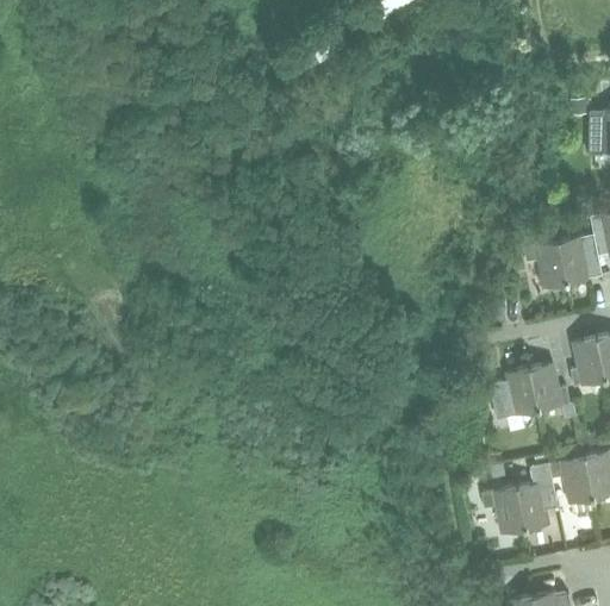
[(367,0),(375,13),(399,0),(367,0)]
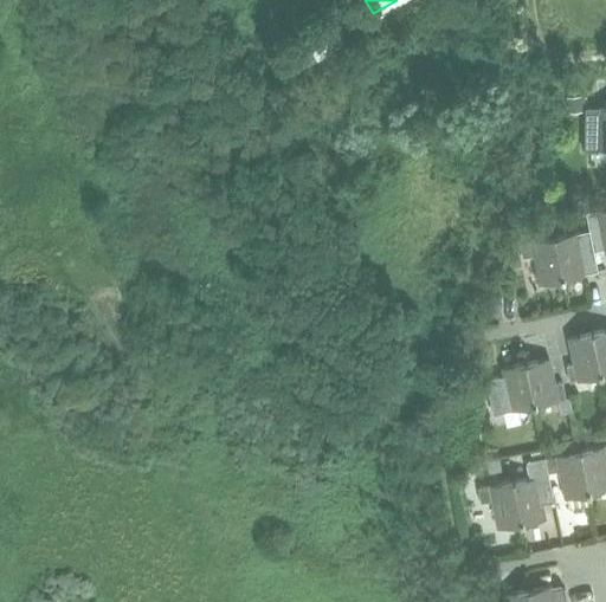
[(455,2),(452,0),(431,0),(438,12),(455,2)]
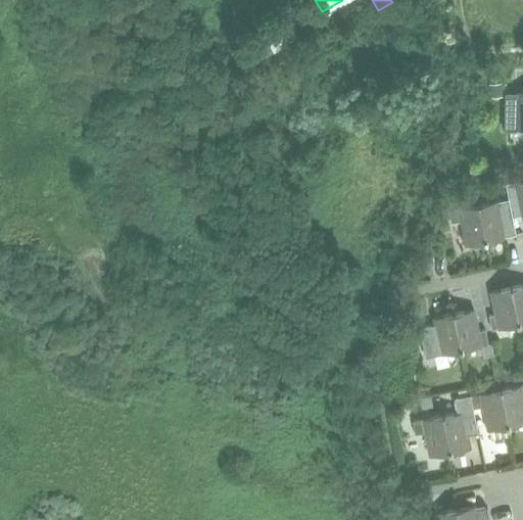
[(281,13),(242,40),(257,62),(296,36),(281,13)]
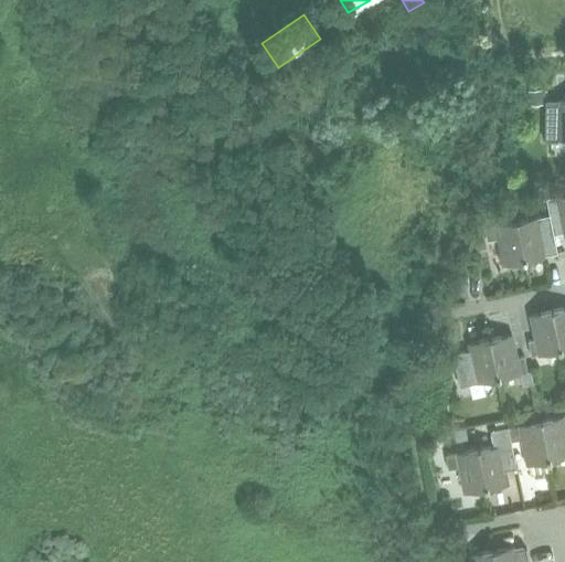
[(540,93),(526,94),(528,109),(541,107),(540,93)]
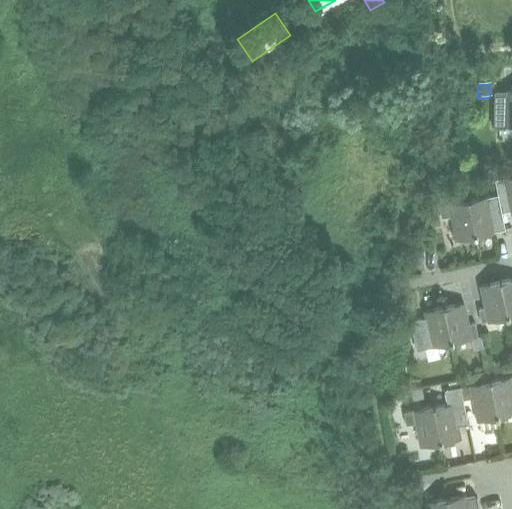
[(494,130),(511,129),(511,92),(504,93),(504,96),(493,97),(494,130)]
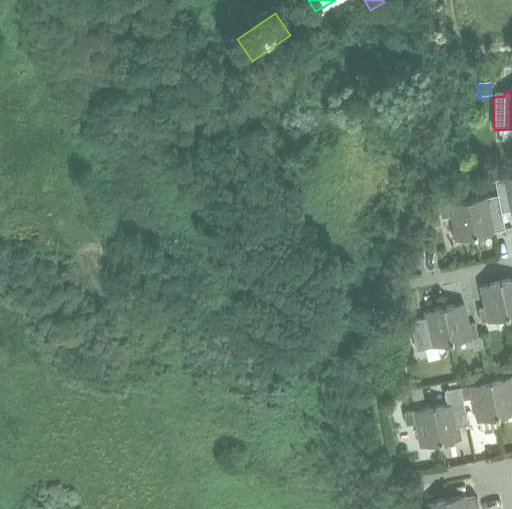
[(469,117),(464,117),(464,128),(465,128),(475,129),(475,117),(469,117)]
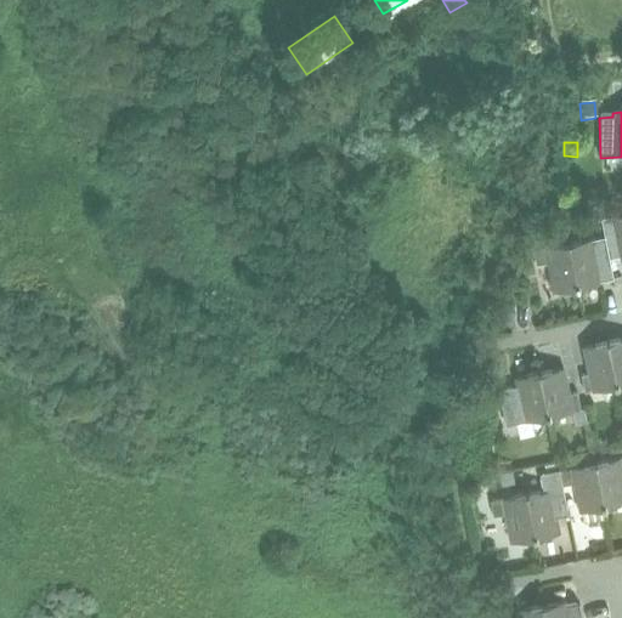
[(621,215),(600,220),(609,261),(620,259),(621,261),(621,260),(621,215)]
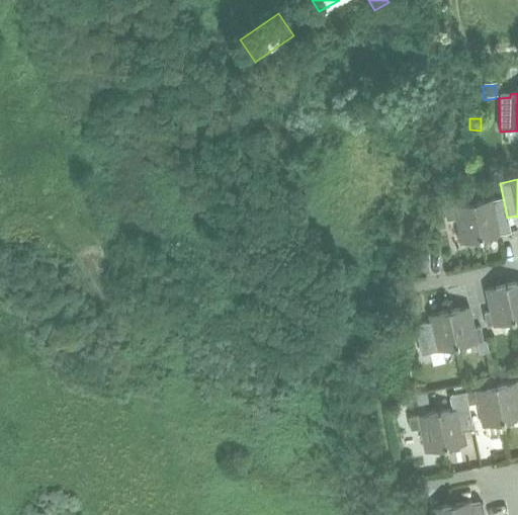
[(502,199),(472,204),(480,241),(509,235),(502,199)]
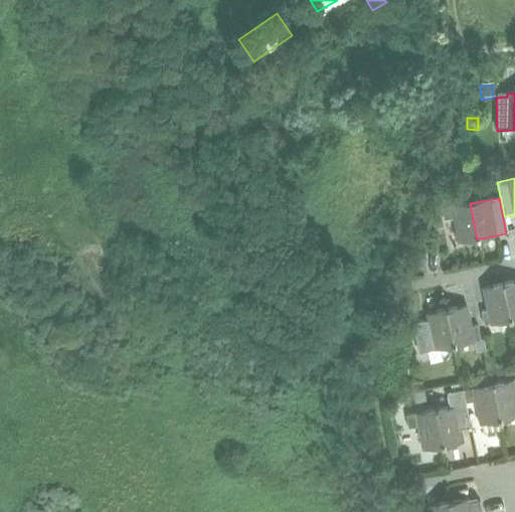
[(477,239),(470,203),(440,209),(442,221),(452,219),(457,242),(477,239)]
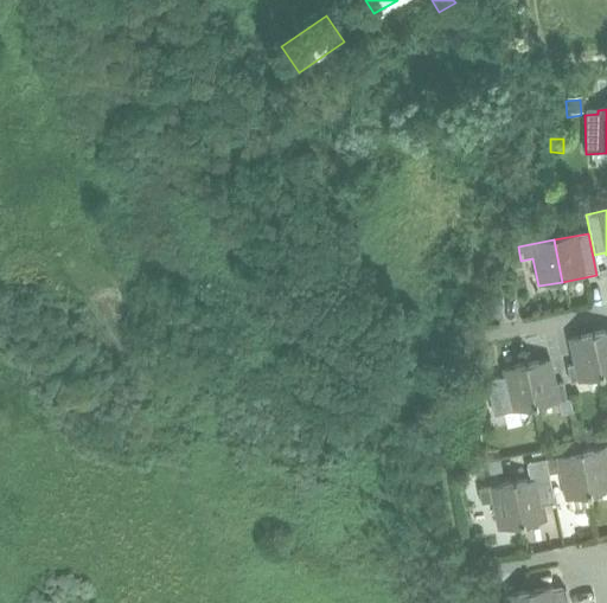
[(491,303),(486,318),(496,321),(500,307),(491,303)]
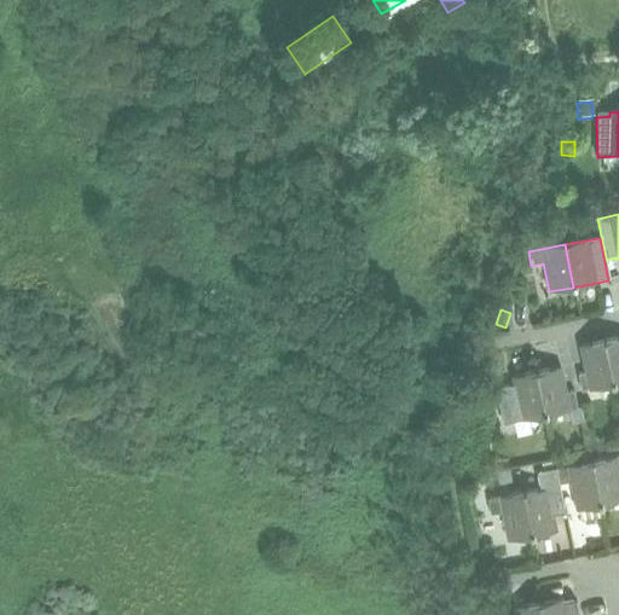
[(618,338),(603,342),(613,386),(618,383),(618,338)]
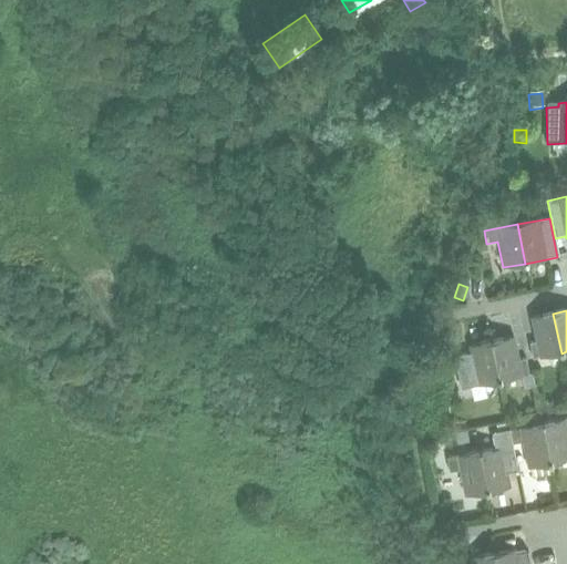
[(562,354),(553,314),(531,318),(536,342),(528,344),(532,359),(562,354)]
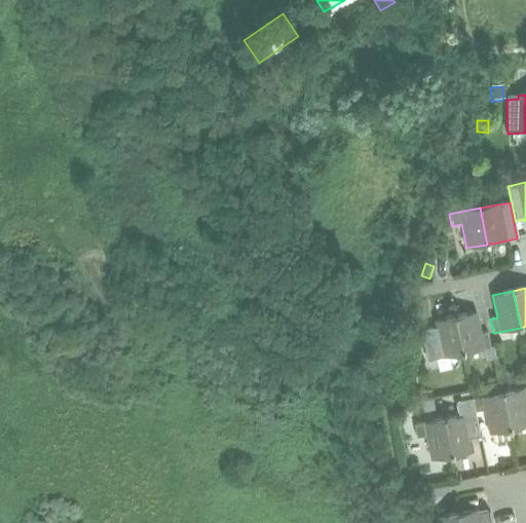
[(475,313),(455,318),(462,355),(484,350),(489,349),(487,335),(480,336),(475,313)]
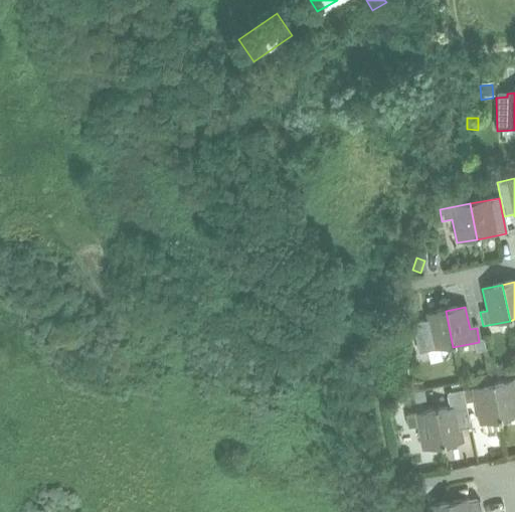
[(426,322),(411,325),(417,354),(426,352),(453,347),(446,311),(425,315),(426,322)]
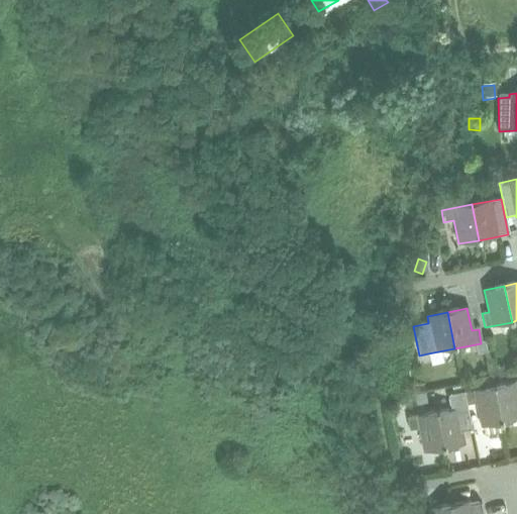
[(481,343),(476,344),(478,354),(487,352),(484,342),(481,343)]
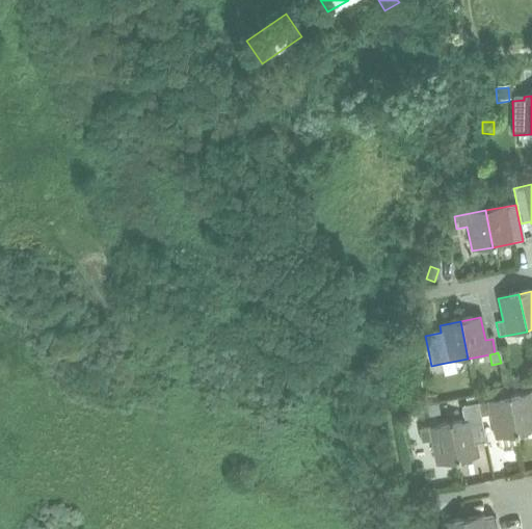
[(516,379),(506,381),(508,390),(519,388),(516,379)]
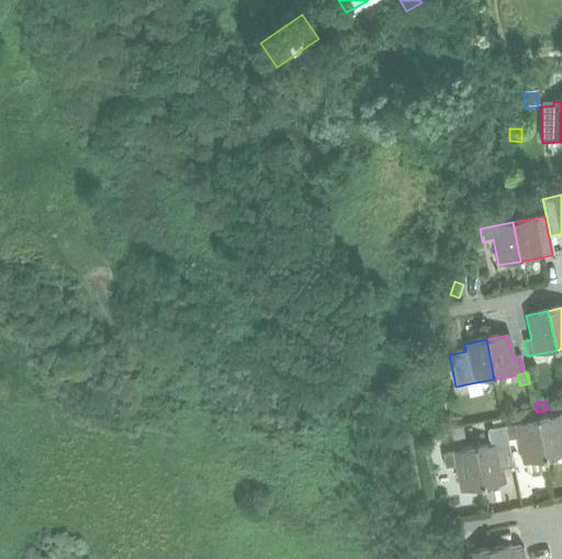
[(561,415),(537,421),(544,460),(561,456),(561,437),(561,432),(561,431),(561,415)]
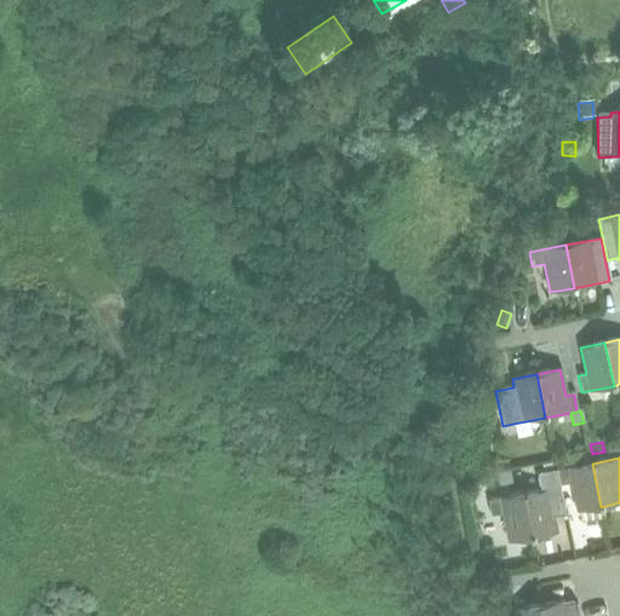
[(601,507),(592,464),(556,470),(560,488),(569,485),(574,512),(601,507)]
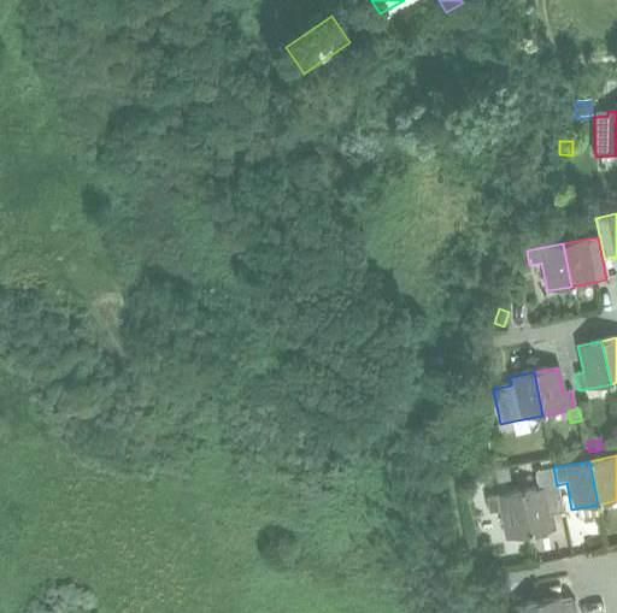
[(538,490),(521,494),(530,537),(553,532),(551,517),(562,514),(560,502),(557,485),(553,467),(552,469),(544,470),(534,471),(538,490)]
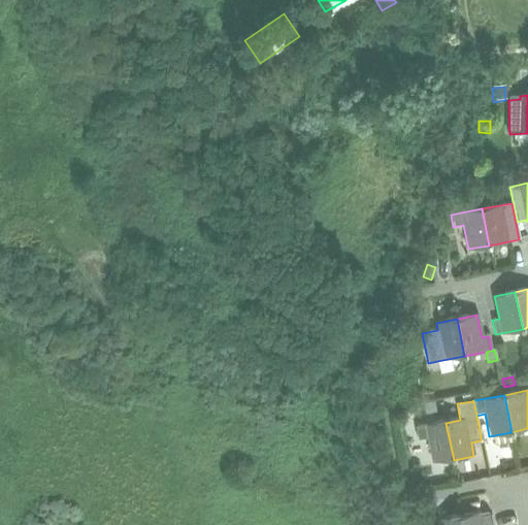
[(433,404),(421,406),(422,416),(435,414),(433,404)]
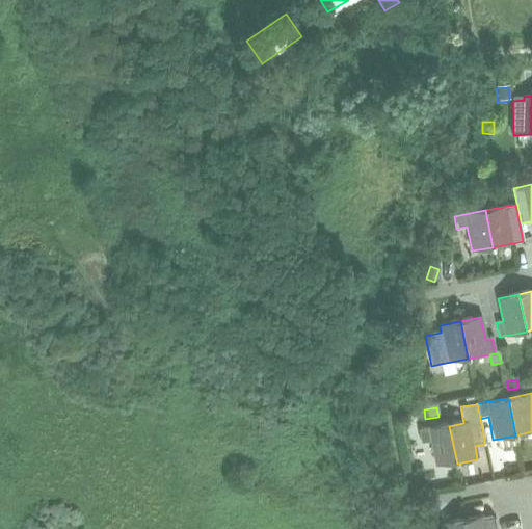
[(457,464),(449,426),(418,431),(420,446),(429,444),(434,468),(457,464)]
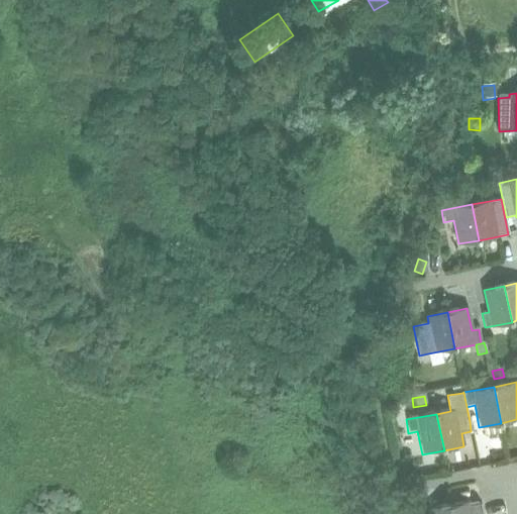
[(470,503),(449,507),(450,513),(481,513),(480,506),(471,508),(470,503)]
